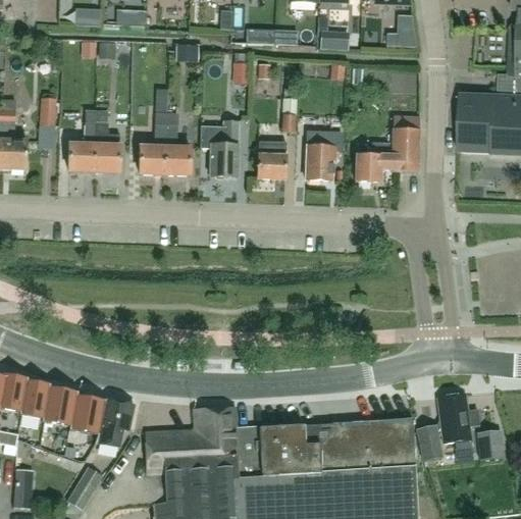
[(512,0),(512,8),(519,9),(519,7),(520,7),(520,0),(512,0)]
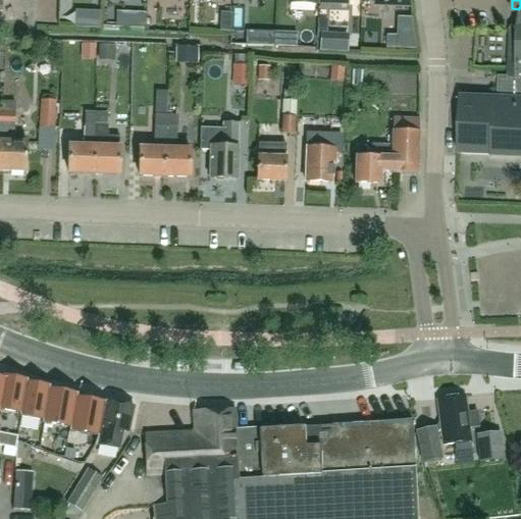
[(411,35),(420,35),(419,6),(396,7),(397,21),(411,20),(411,35)]
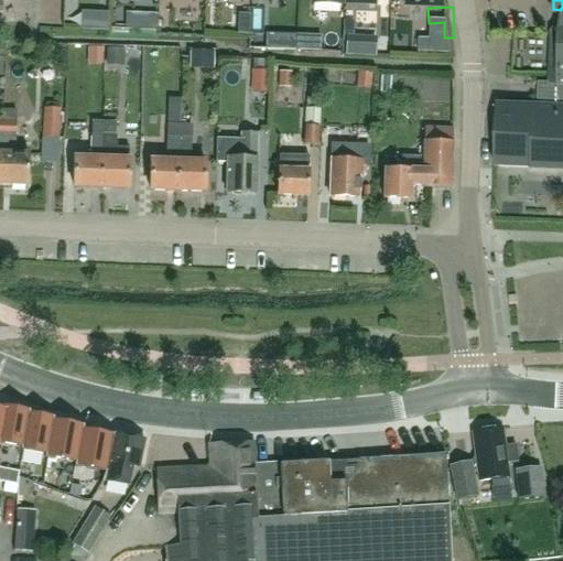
[(562,8),(561,8),(561,10),(560,23),(554,23),(551,27),(549,76),(558,76),(558,83),(562,82),(562,8)]
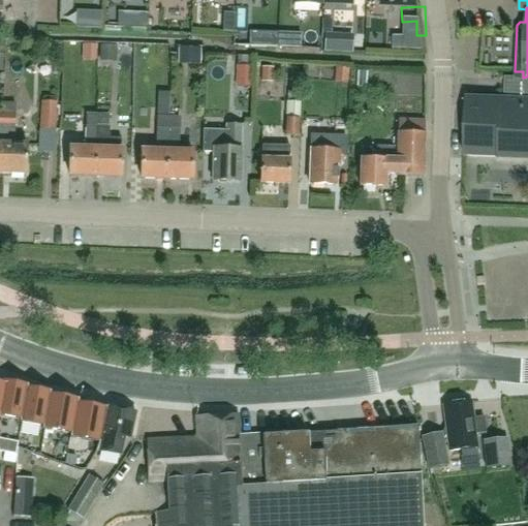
[(248,42),(278,43),(278,29),(249,28),(248,42)]
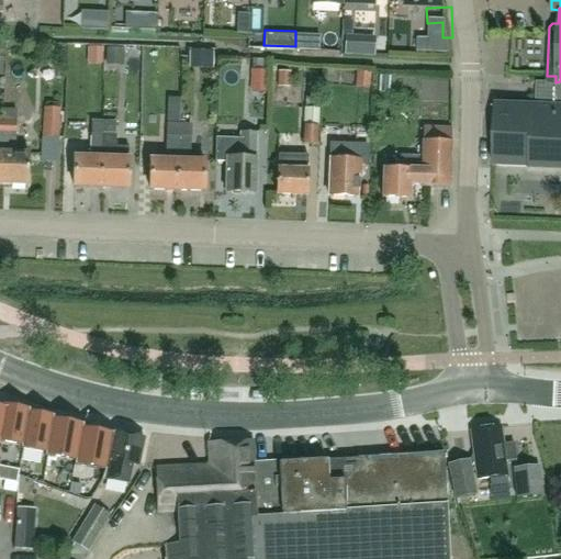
[(268,67),(253,66),(251,66),(250,89),(267,90),(268,67)]
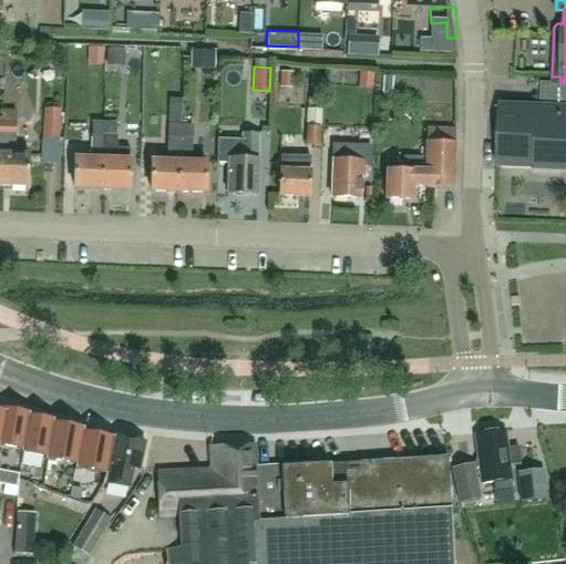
[(361,69),(359,84),(373,86),(376,71),(361,69)]
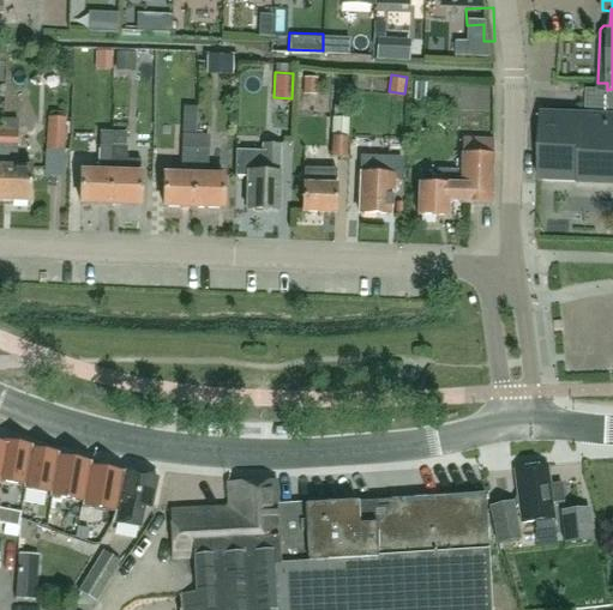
[(542,109),(539,177),(581,179),(581,174),(600,175),(600,176),(612,176),(612,89),(607,90),(607,83),(598,83),(598,88),(589,96),(588,110),(542,109)]
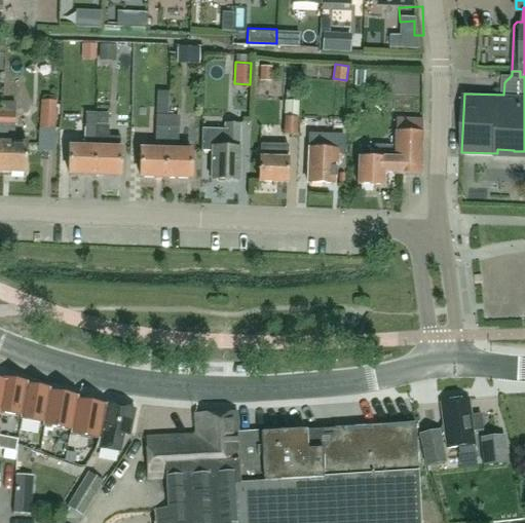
[(156,129),(166,129),(167,114),(167,97),(157,97),(156,129)]
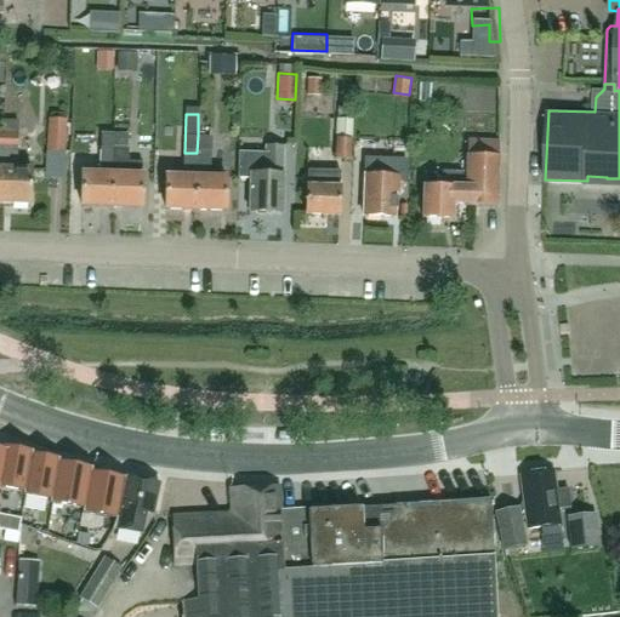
[(339,114),(337,136),(352,137),(353,114),(339,114)]
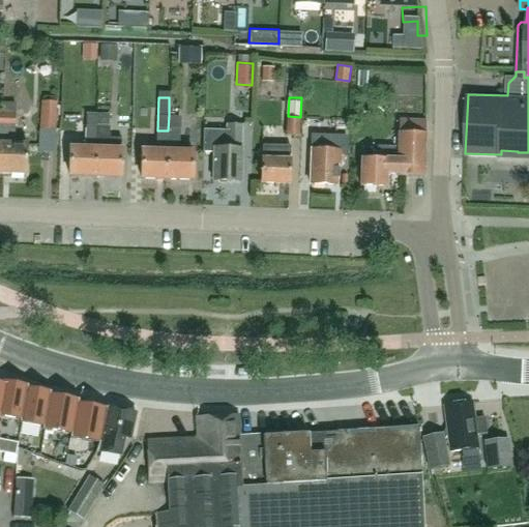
[(56,128),(57,100),(41,100),(40,127),(56,128)]
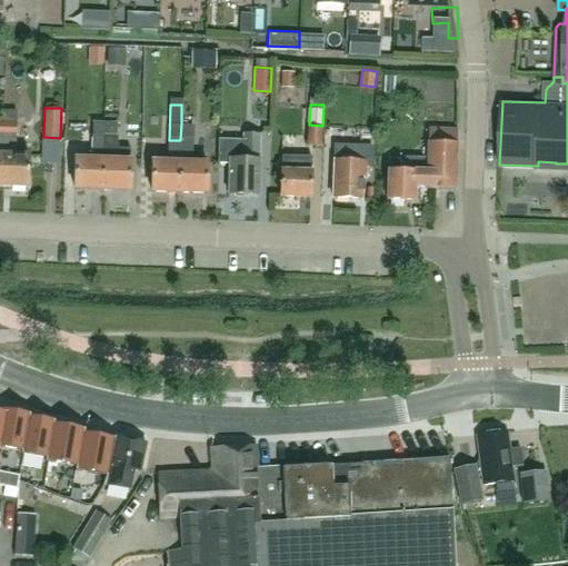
[(28,185),(29,152),(17,152),(19,110),(3,109),(3,121),(0,184),(28,185)]
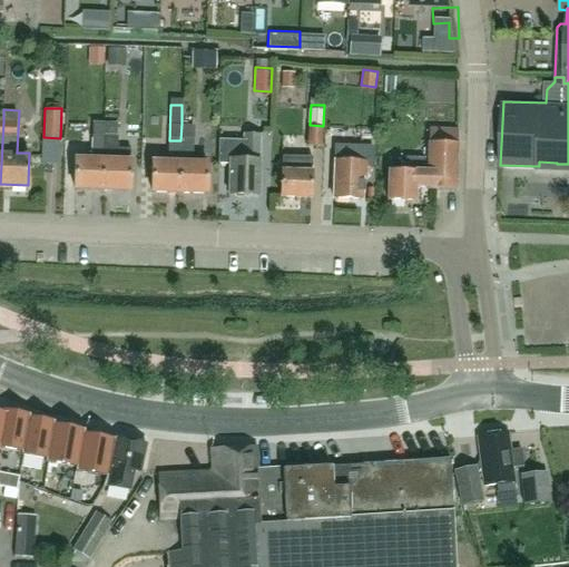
[(105,134),(105,120),(105,119),(94,119),(92,134),(105,135),(105,134)]
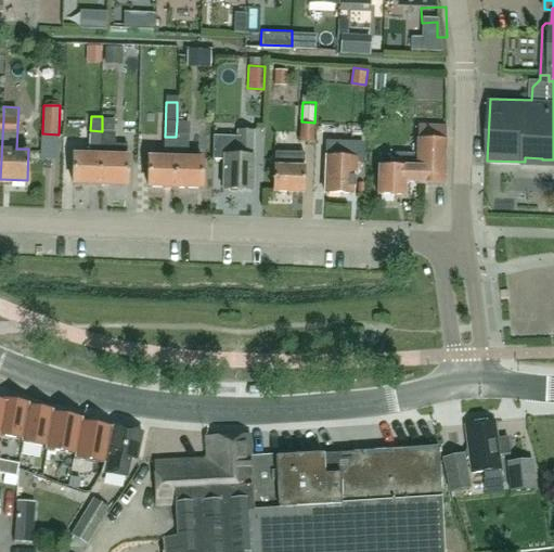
[(188,155),(188,120),(177,120),(176,137),(176,155),(175,184),(202,185),(202,155),(188,155)]
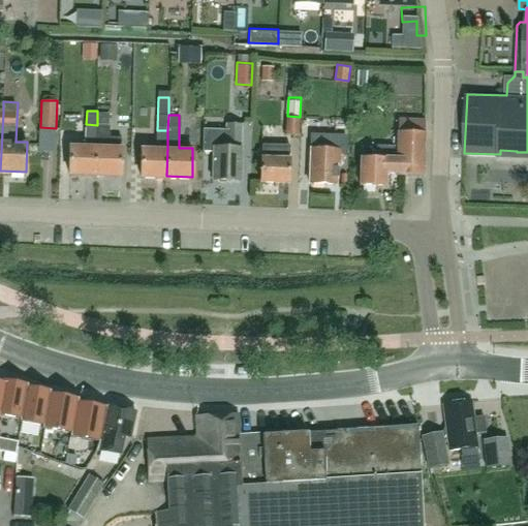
[(300,117),(287,116),(286,116),(285,135),(300,135),(300,117)]
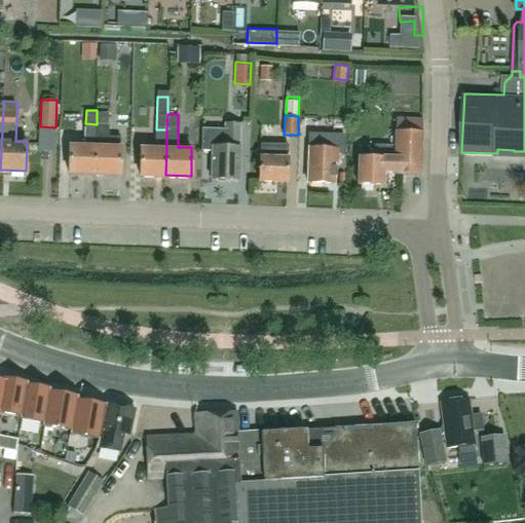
[(397,116),(396,143),(375,142),(374,155),(359,154),(358,182),(383,183),(384,170),(395,171),(395,172),(420,173),(422,117),(397,116)]
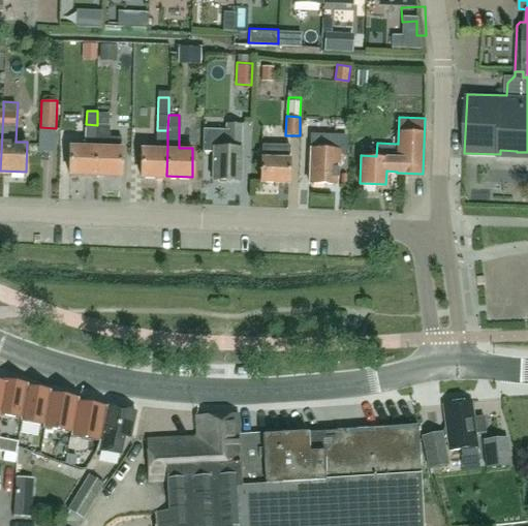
[(213,178),(241,179),(241,122),(226,121),(226,127),(204,127),(203,149),(213,149),(213,178)]
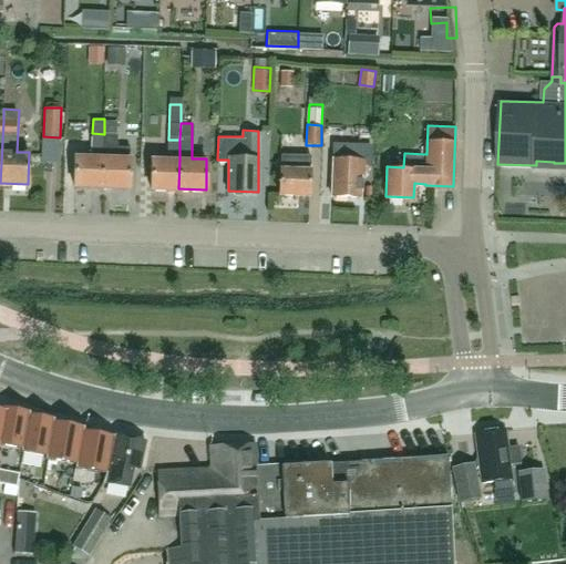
[(74,186),(102,186),(103,156),(104,134),(92,133),(91,155),(75,155),(74,186)]
